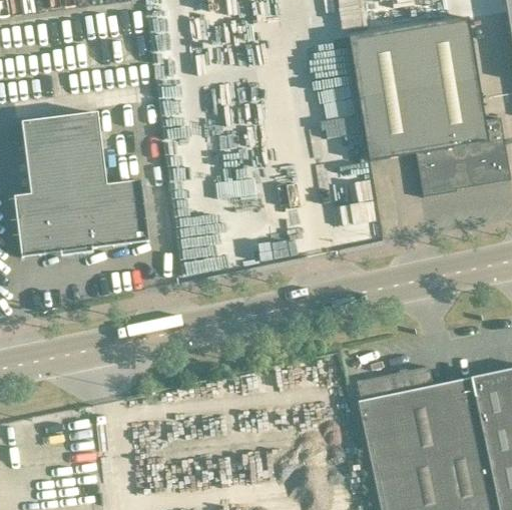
[(499,116),(485,118),(467,15),(348,35),(369,159),(415,151),(422,195),(456,189),(455,184),(487,178),(488,182),(510,178),(499,116)]
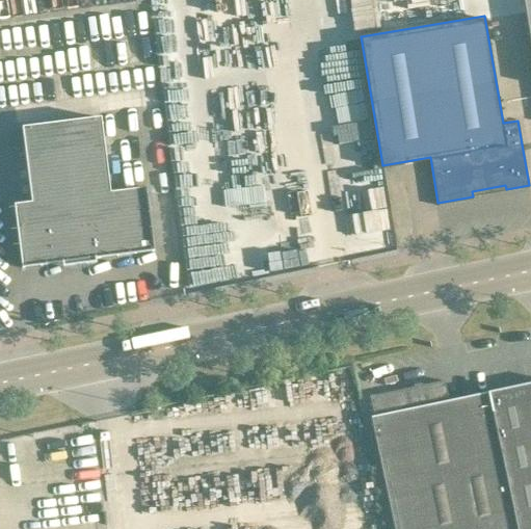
[(338,105),(345,103),(342,89),(299,98),(306,127),(341,120),(338,105)]
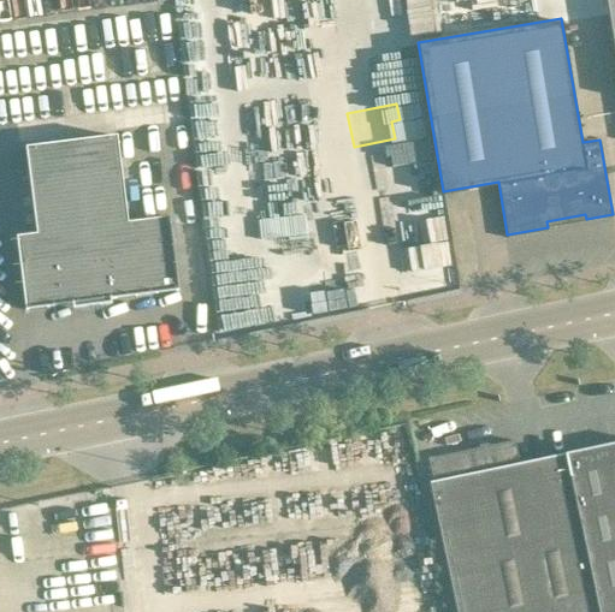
[(128,220),(116,132),(25,144),(36,232),(16,235),(25,307),(72,301),(72,307),(111,302),(110,296),(177,287),(167,214),(128,220)]
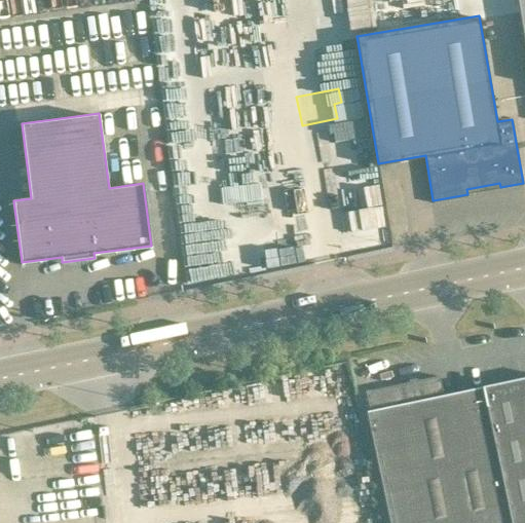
[(444,394),(440,374),(365,389),(369,409),(366,410),(389,522),(511,522),(483,385),(444,394)]
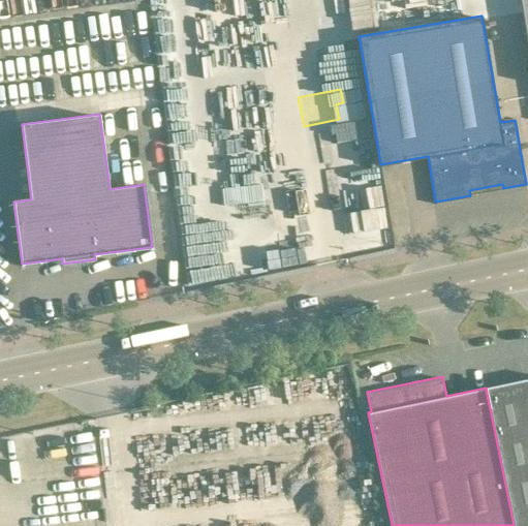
[(514,525),(527,525),(527,378),(486,388),(514,525)]
